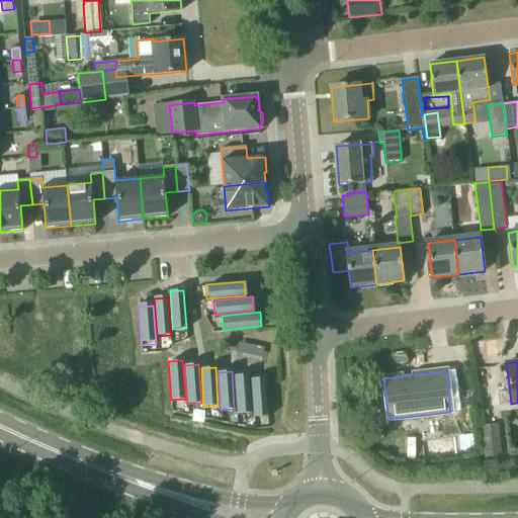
[(248,374),(234,375),(237,414),(251,413),(248,374)]
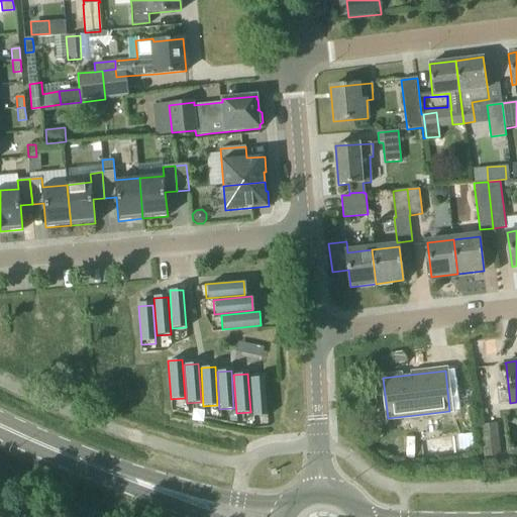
[(267,415),(264,377),(249,378),(252,416),(267,415)]
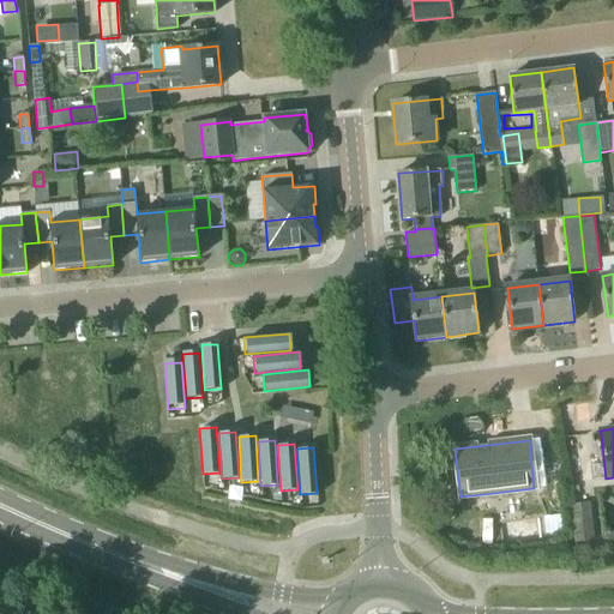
[(595,540),(589,503),(570,505),(575,542),(595,540)]
